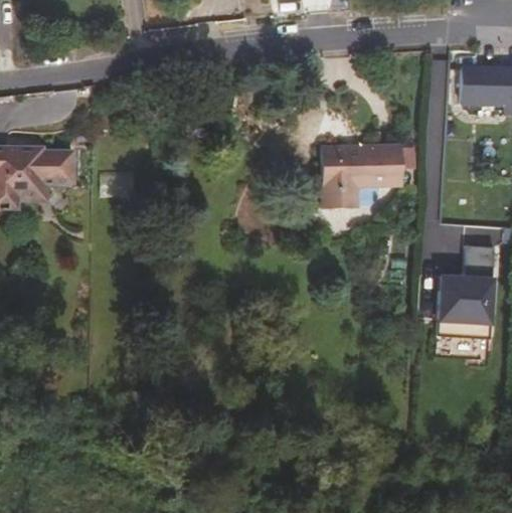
[(462,103),(472,104),(505,105),(504,115),(511,114),(511,67),(464,66),(462,103)]
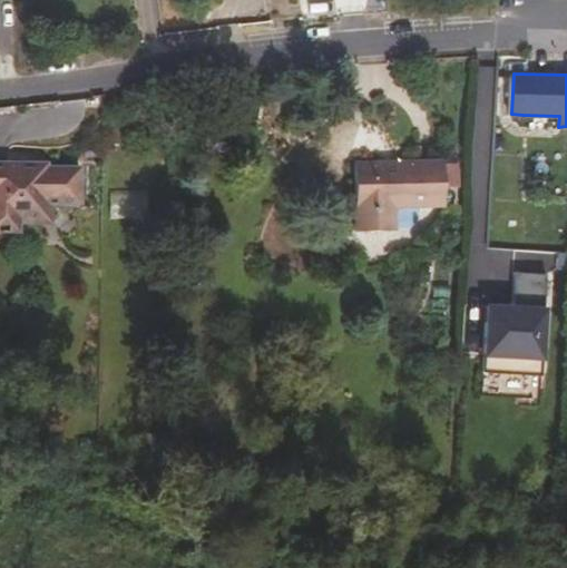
[(559,116),(522,115),(522,125),(558,127),(559,116)]
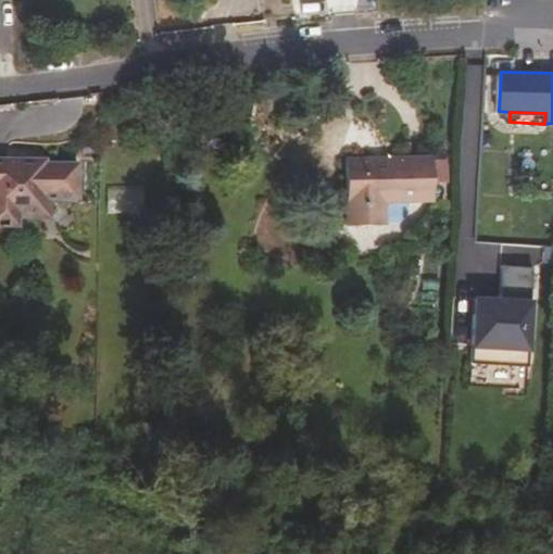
[(434,156),(349,159),(349,225),(387,225),(387,200),(435,199),(434,156)]
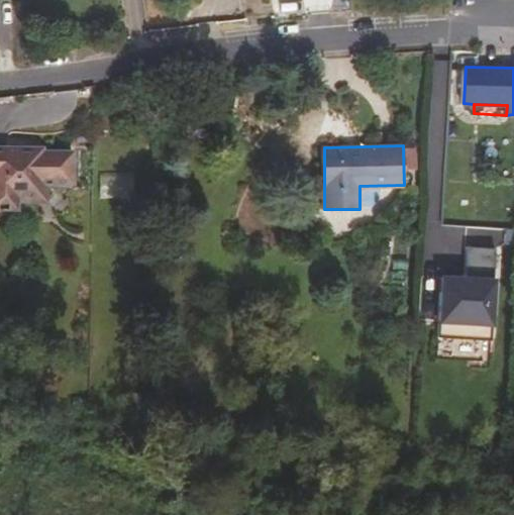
[(43,153),(43,150),(0,149),(0,213),(16,213),(16,206),(32,206),(44,194),(44,188),(73,187),(73,155),(43,153)]
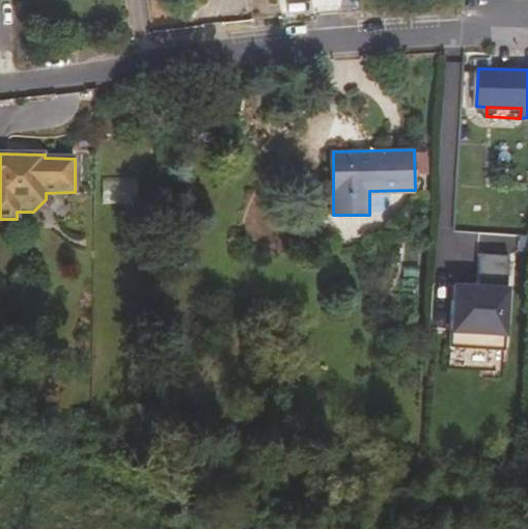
[(454,284),(451,346),(504,350),(509,254),(480,253),(478,286),(454,284)]
